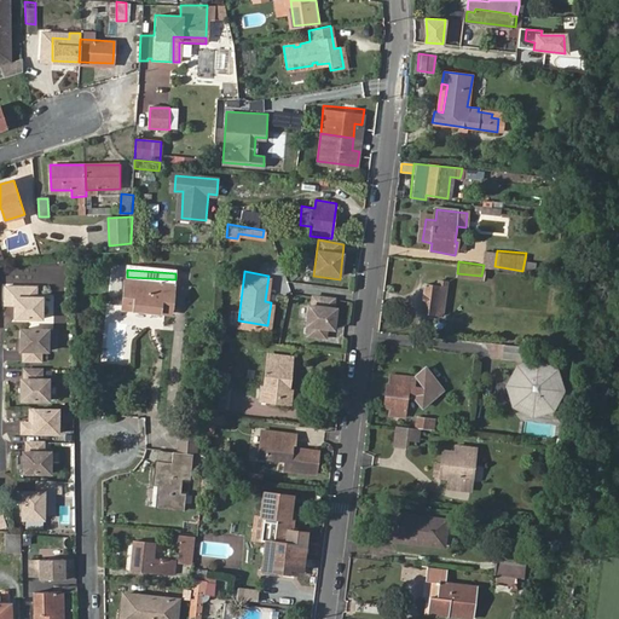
[(175,279),(127,277),(125,306),(172,310),(175,279)]
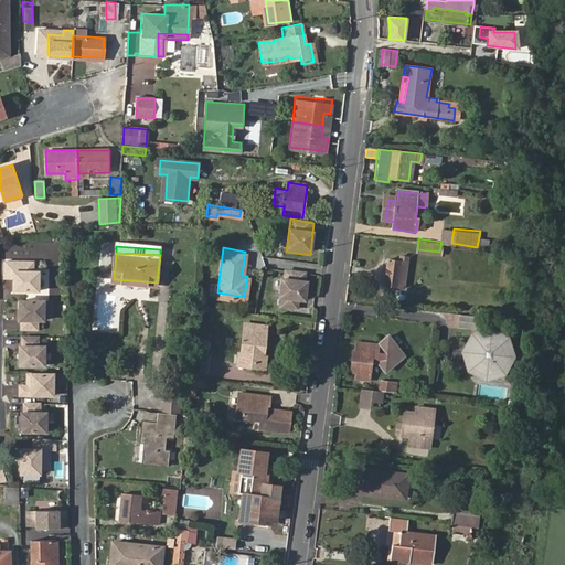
[(386,258),(383,283),(403,286),(407,255),(398,253),(398,259),(386,258)]
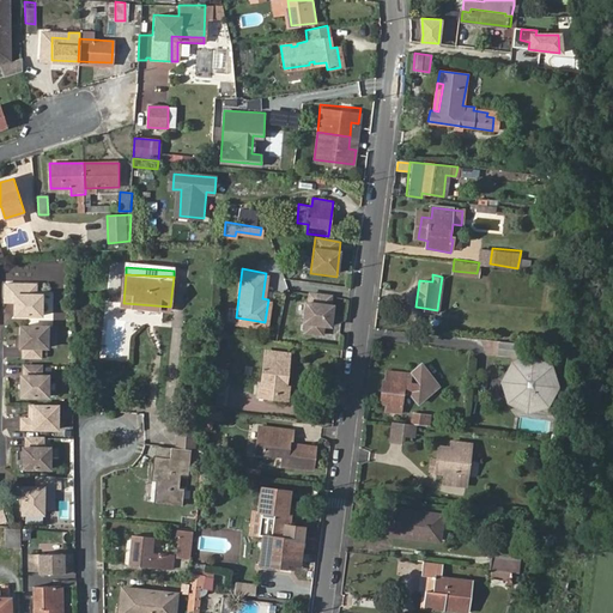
[(37,284),(6,285),(6,302),(16,302),(16,316),(43,315),(43,295),(37,295),(37,284)]
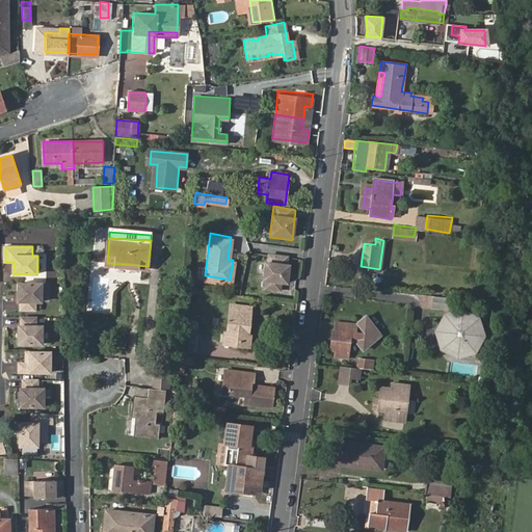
[(289,257),(268,255),(264,290),(281,292),(282,285),(288,285),(290,267),(288,267),(289,257)]
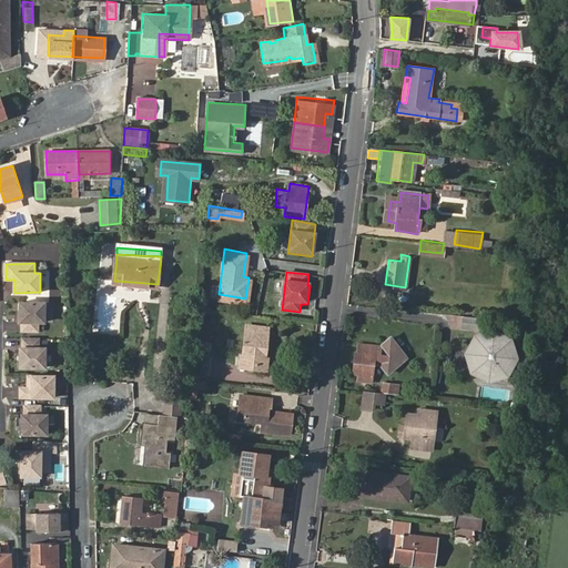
[(95,328),(114,330),(115,303),(127,303),(128,286),(111,285),(111,281),(98,280),(95,328)]
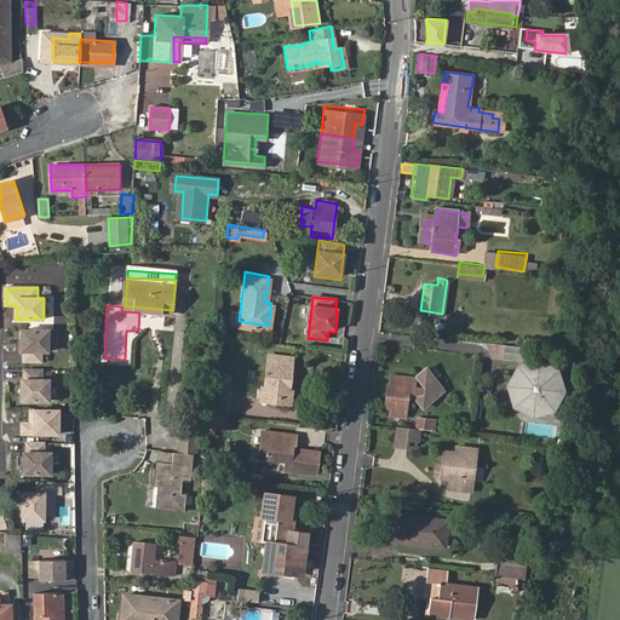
[(51,351),(51,329),(24,329),(24,351),(27,351),(27,361),(44,361),(44,351),(51,351)]
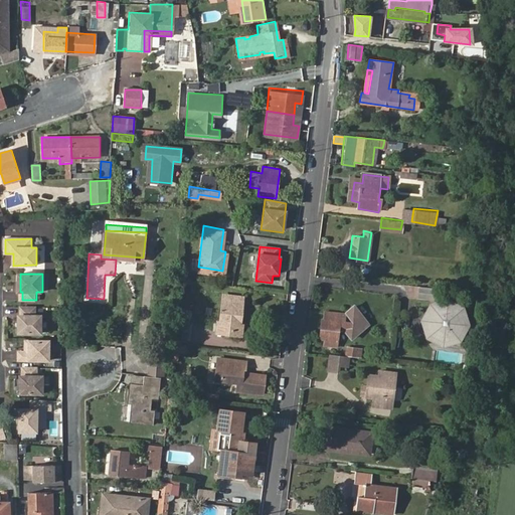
[(417,283),(416,293),(434,296),(436,286),(417,283)]
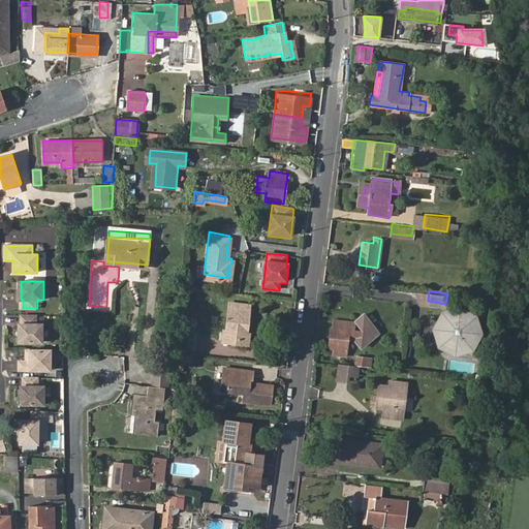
[(235,310),(236,305),(225,303),(221,328),(219,328),(217,340),(243,343),(246,332),(242,331),(245,312),(235,310)]
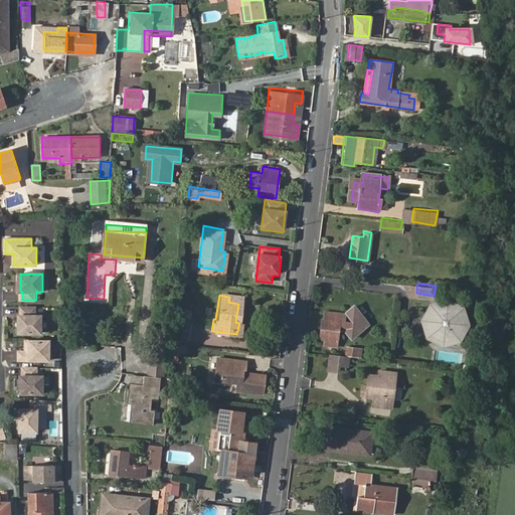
[(419,320),(424,337),(441,346),(458,340),(467,324),(461,307),(445,298),(427,304),(419,320)]
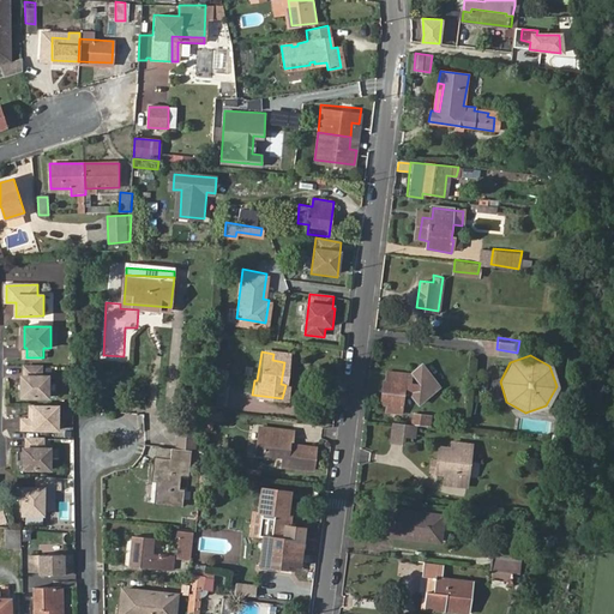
[(381,383),(379,404),(385,405),(384,414),(401,415),(404,390),(408,391),(417,403),(438,386),(420,365),(413,373),(416,378),(385,373),(383,383),(381,383)]
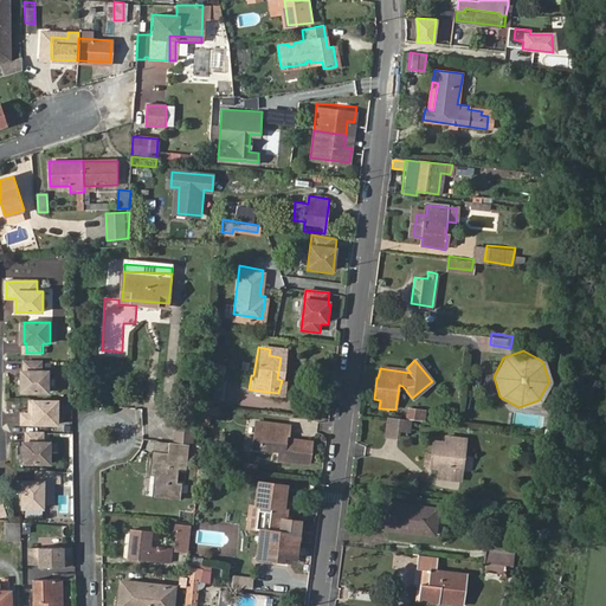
[(43,371),(43,361),(26,361),(26,371),(23,371),(23,391),(50,392),(50,371),(43,371)]
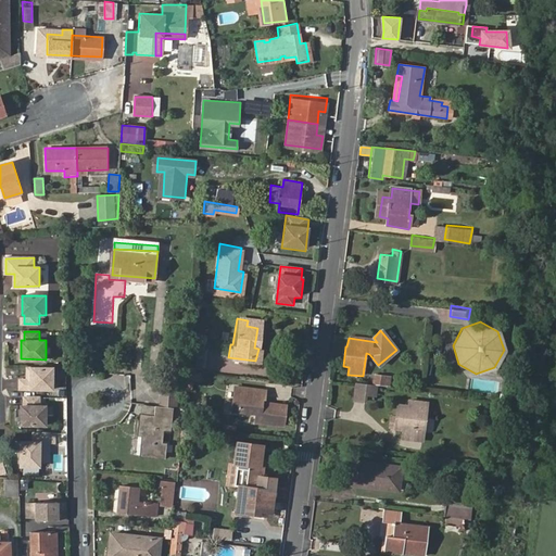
[(204,348),(192,346),(189,362),(203,364),(204,348)]
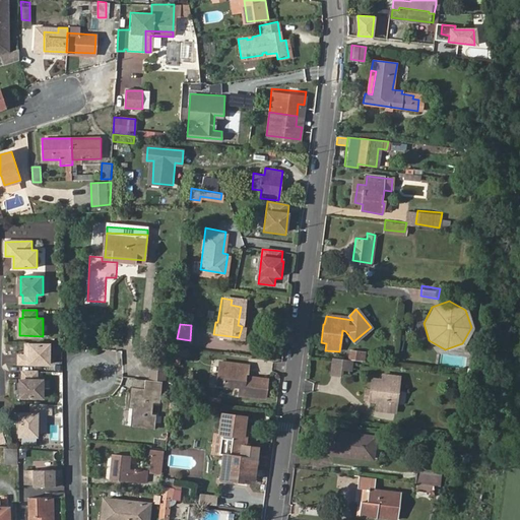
[(50,344),(26,343),(26,354),(19,354),(19,364),(50,364),(50,344)]
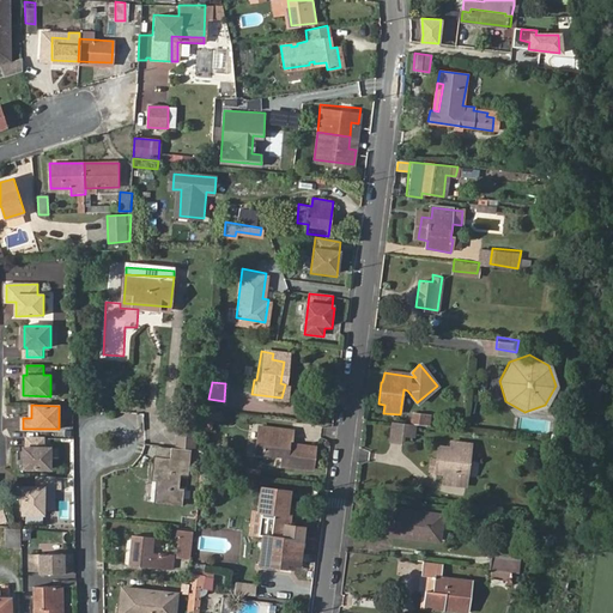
[(206,405),(205,416),(216,417),(217,406),(206,405)]
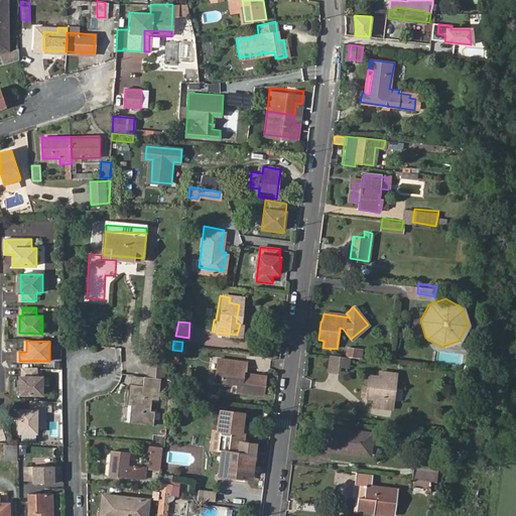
[(349,346),(347,357),(354,358),(358,359),(359,348),(349,346)]
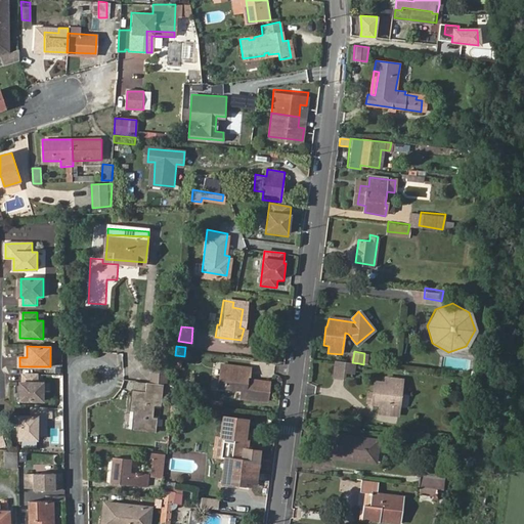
[(160,382),(163,382),(165,361),(149,359),(147,381),(160,382)]
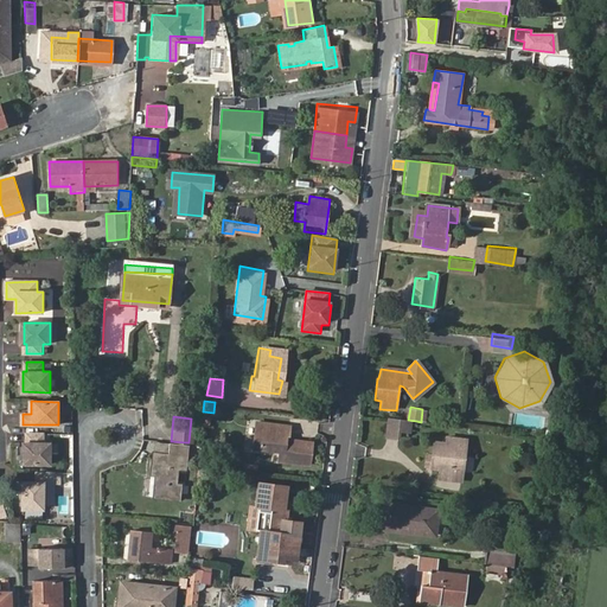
[(408,420),(397,419),(395,436),(404,438),(406,429),(415,430),(416,421),(408,420)]
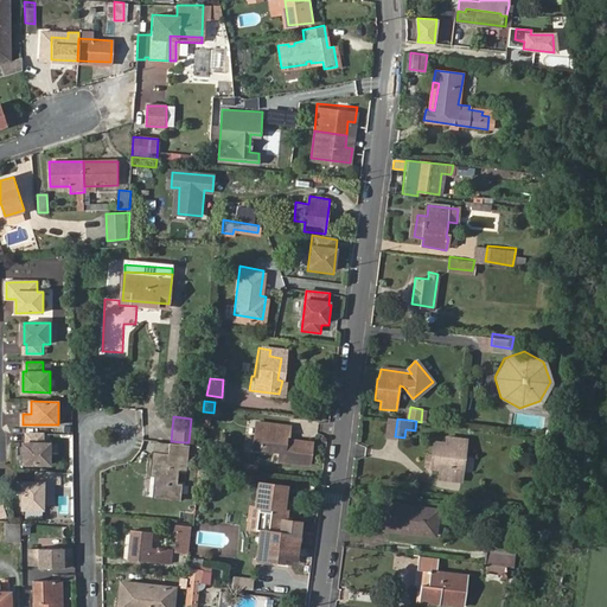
[(260,441),(259,447),(279,451),(278,460),(308,464),(312,442),(287,439),(283,439),(285,435),(287,436),(289,426),(256,420),(253,440),(260,441)]
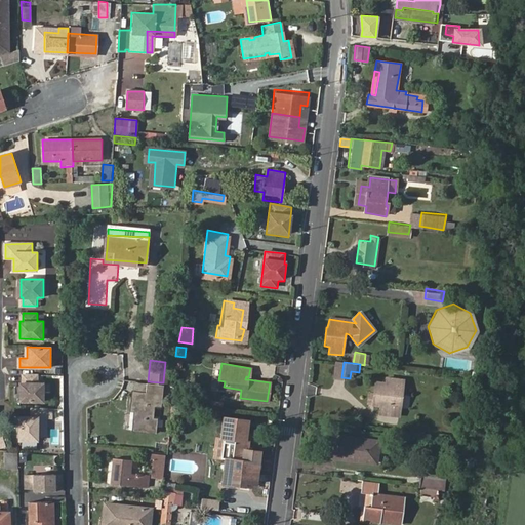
[(21,381),(21,400),(43,400),(44,381),(38,381),(38,373),(24,373),(24,381),(21,381)]
